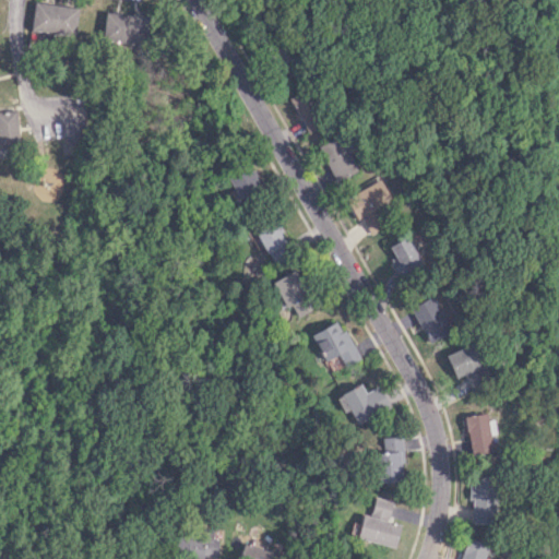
[(74,36),(78,7),(33,2),(30,31),(74,36)]
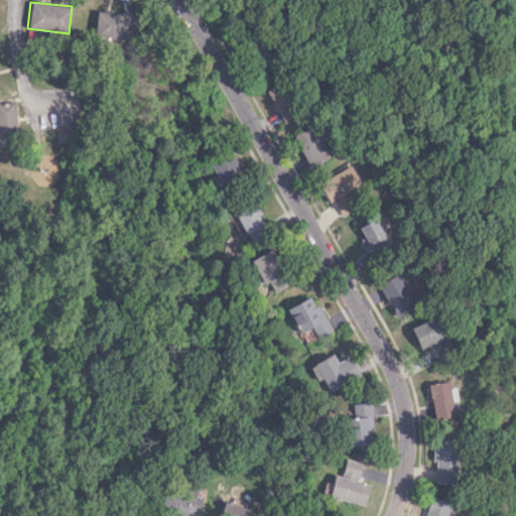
[(132,14),(95,11),(93,37),(130,40),(132,14)]
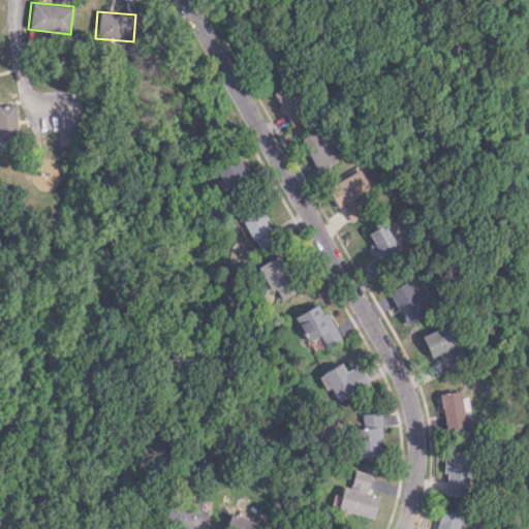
[(272,93),(291,125),(305,118),(285,85),(272,93)]
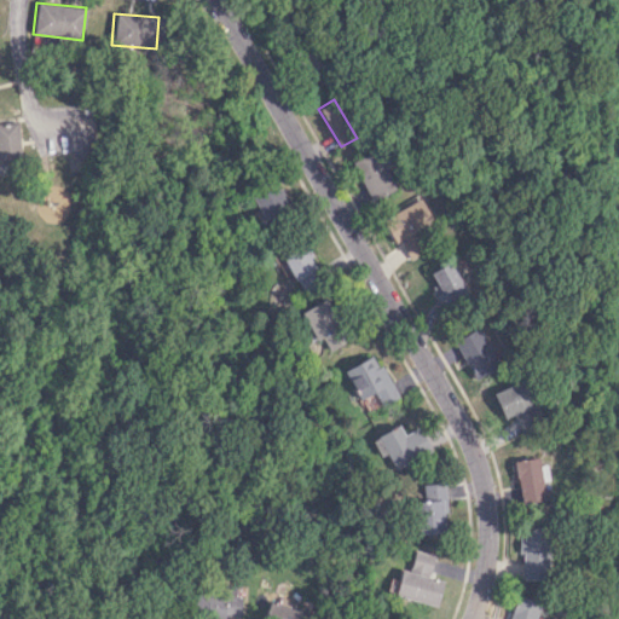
[(18,122),(0,122),(0,162),(19,162),(18,122)]
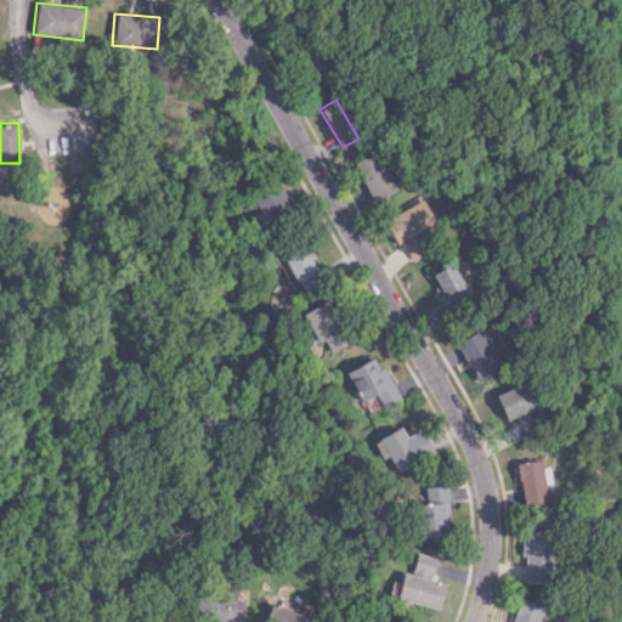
[(354,162),(373,202),(397,190),(378,150),(354,162)]
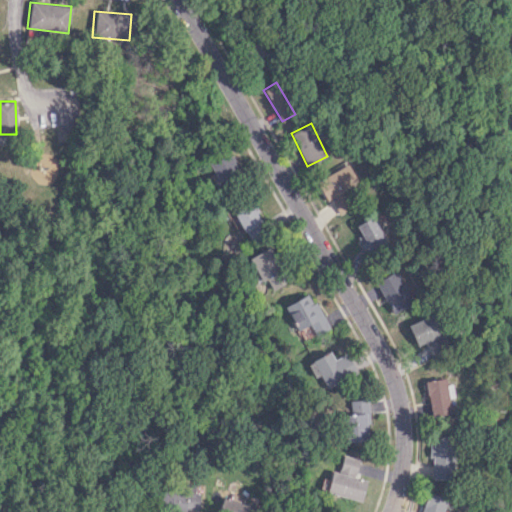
[(240,173),(229,150),(207,160),(218,183),(240,173)]
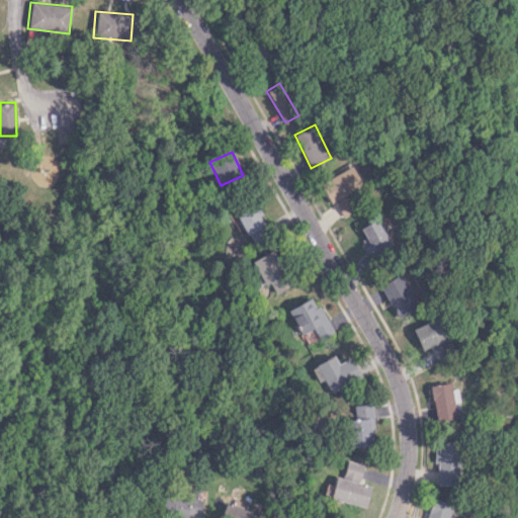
[(330,203),(335,200),(343,216),(362,206),(358,198),(367,194),(352,165),(319,182),(330,203)]
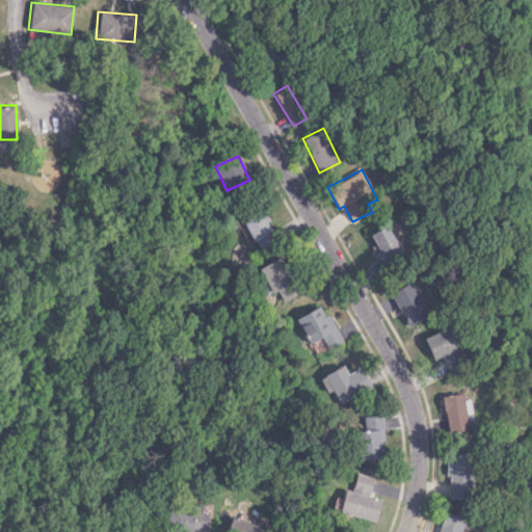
[(259,253),(277,243),(262,209),(242,218),(259,253)]
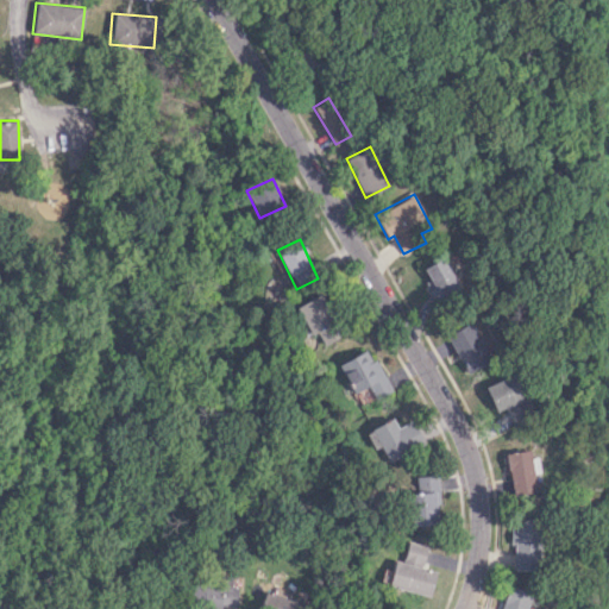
[(428,280),(422,283),(434,303),(460,289),(443,257),(422,268),(428,280)]
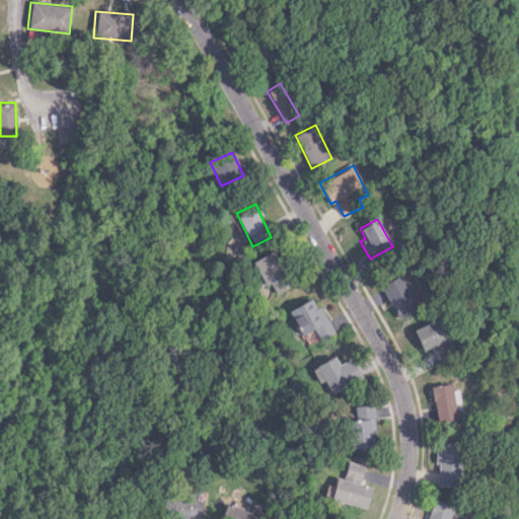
[(270,283),(277,294),(291,286),(271,251),(252,263),(266,285),(270,283)]
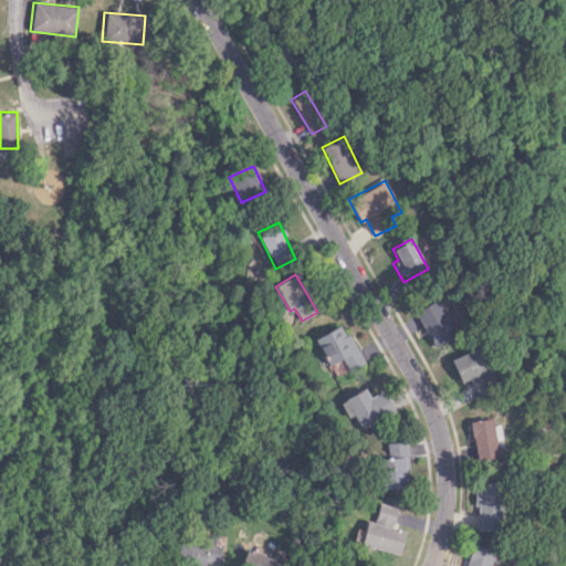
[(457,335),(438,299),(415,311),(433,347),(457,335)]
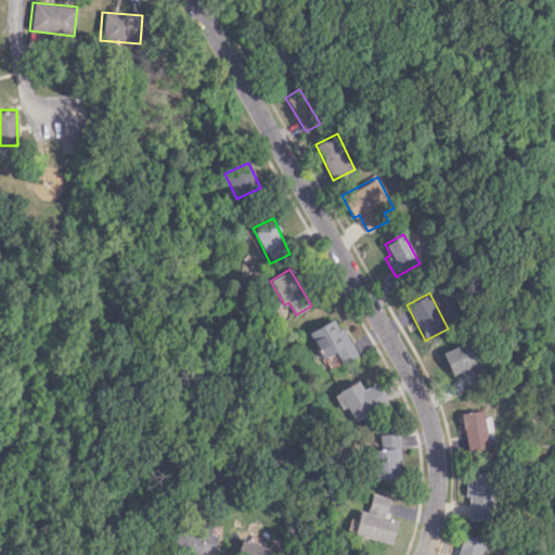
[(308,332),(321,358),(336,350),(343,363),(358,356),(343,326),(338,328),(333,319),(308,332)]
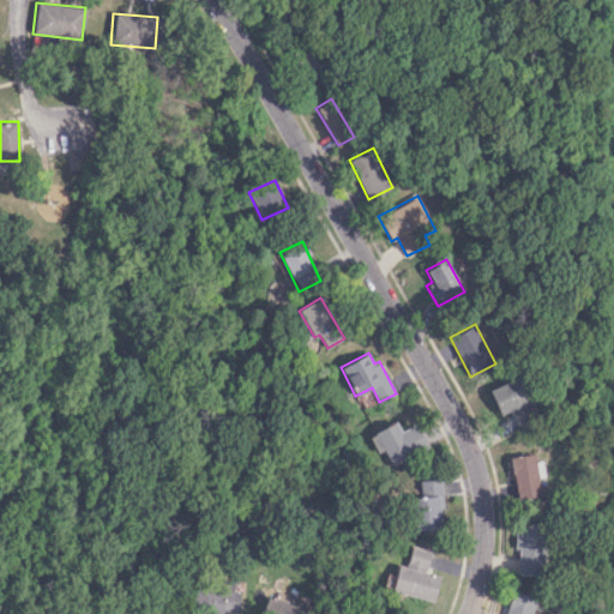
[(500,419),(519,409),(523,417),(533,414),(516,378),(487,391),(500,419)]
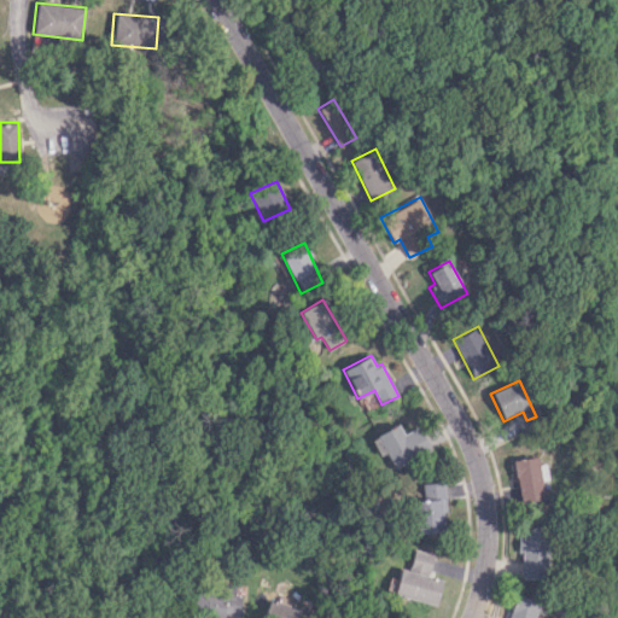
[(402,433),(398,425),(372,436),(386,471),(430,452),(419,426),(402,433)]
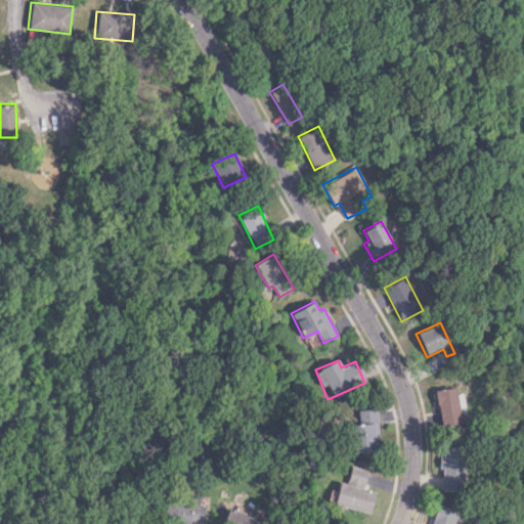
[(466,423),(462,393),(456,394),(456,387),(436,389),(440,426),(466,423)]
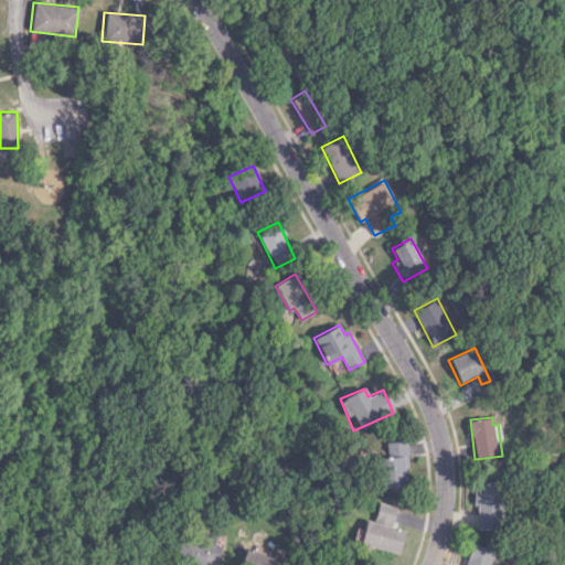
[(382,441),(383,452),(380,452),(382,488),(407,487),(405,440),(382,441)]
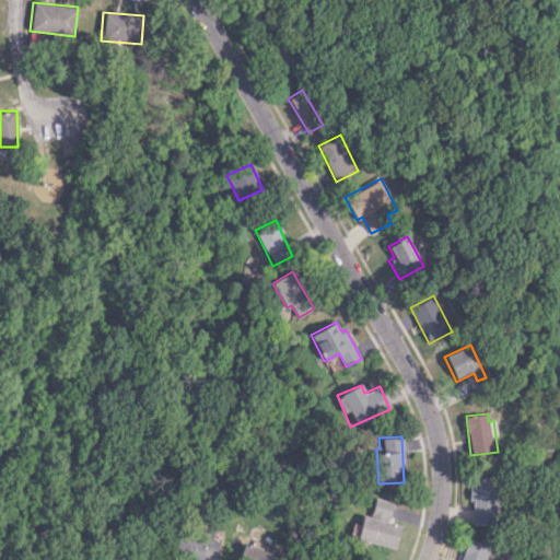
[(470,524),(494,525),(497,477),(471,476),(470,524)]
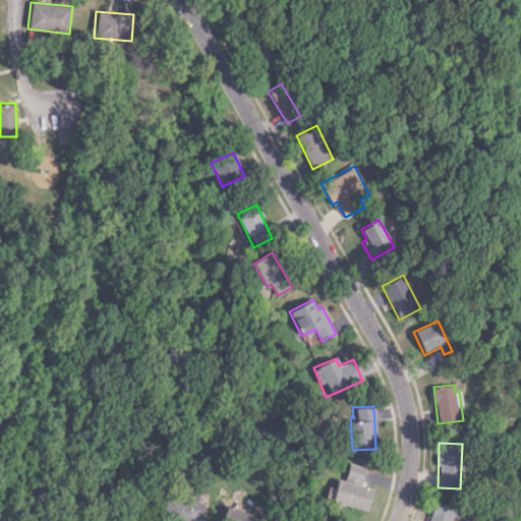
[(365,467),(349,463),(345,479),(361,483),(365,467)]
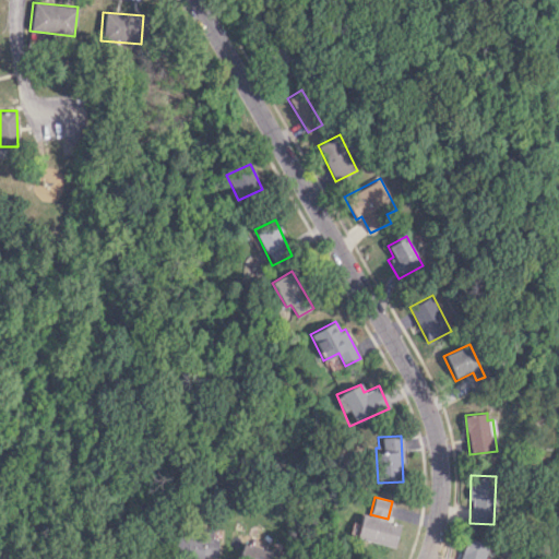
[(395,547),(401,524),(363,514),(356,537),(395,547)]
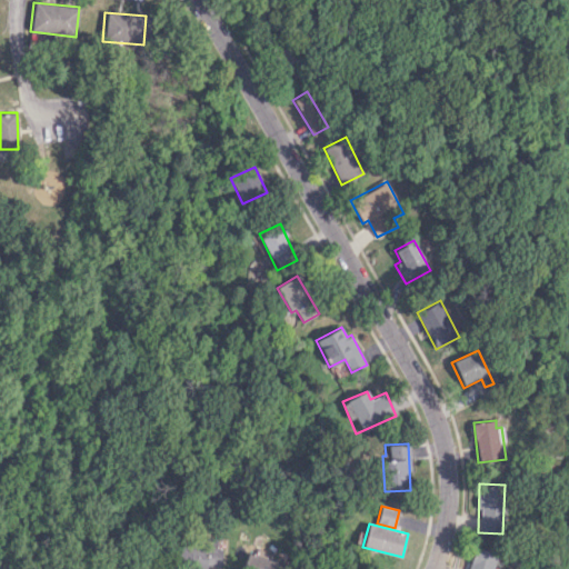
[(178,568),(206,568),(221,567),(221,539),(205,539),(205,547),(178,547),(178,568)]
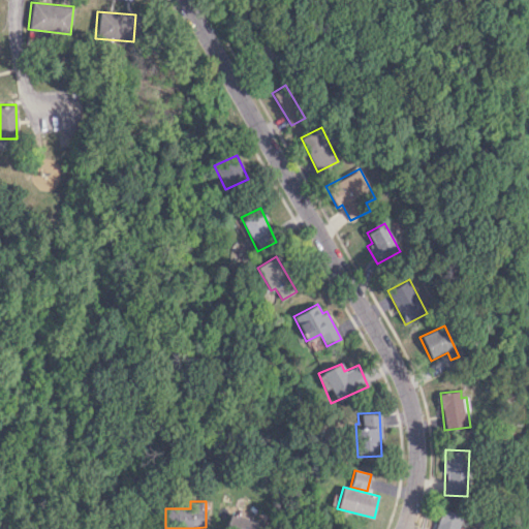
[(435,528),(458,528),(462,514),(440,508),(435,528)]
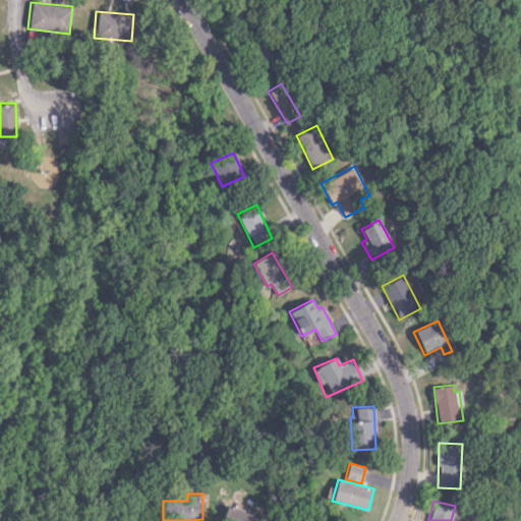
[(253,520),(256,516),(227,505),(221,520),(253,520)]
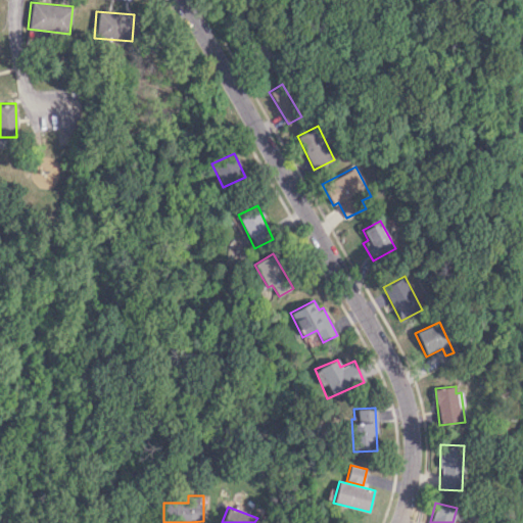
All buildings are outlined.
